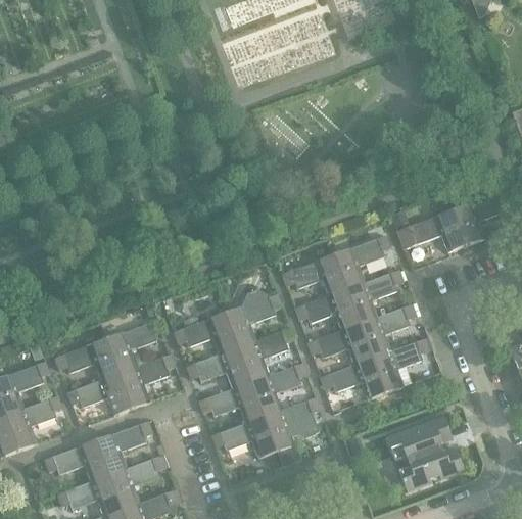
[(521,105),(513,109),(521,131),(521,105)]
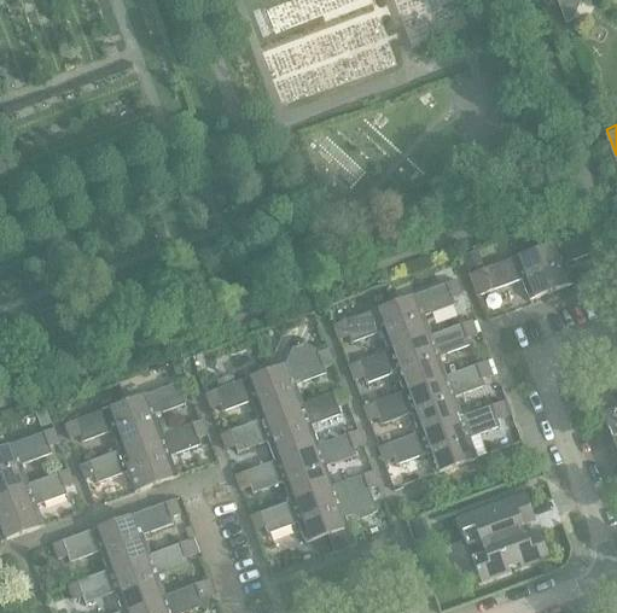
[(597,225),(535,247),(551,290),(572,281),(564,261),(595,250),(593,243),(601,240),(597,225)]
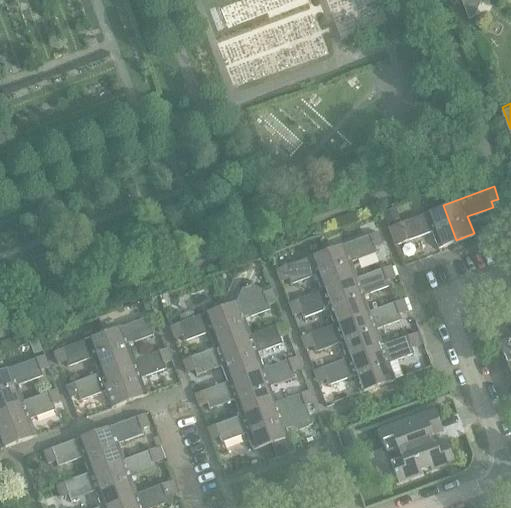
[(438,247),(456,240),(443,205),(392,224),(388,225),(395,243),(432,230),(438,247)]
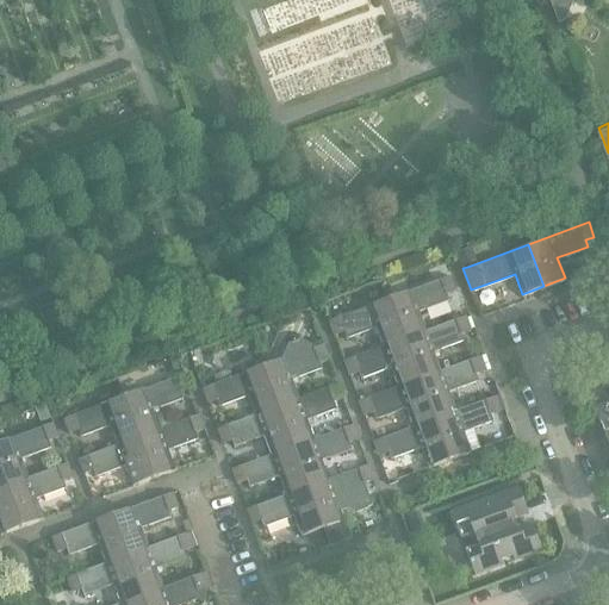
[(449,274),(390,295),(405,337),(427,329),(426,329),(418,309),(448,298),(446,291),(454,288),(449,274)]
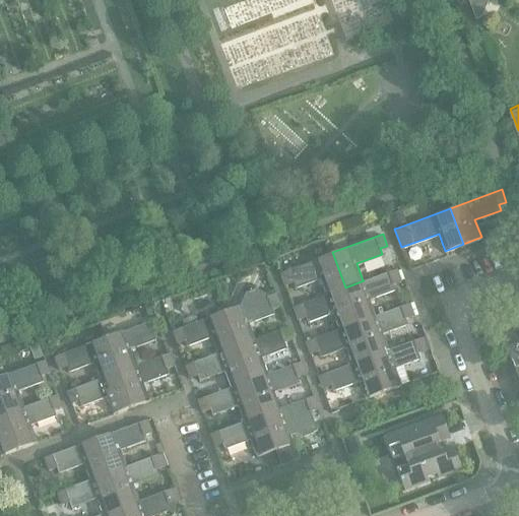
[(320,277),(326,294),(326,295),(345,287),(332,252),(279,271),(284,284),(292,281),(295,287),(320,277)]
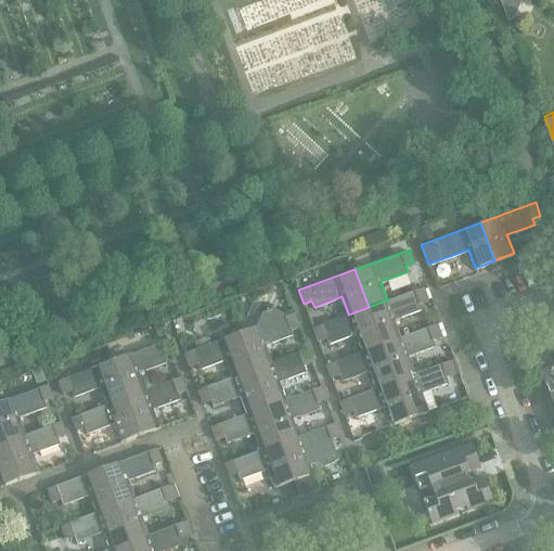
[(388,299),(369,307),(382,343),(401,336),(401,335),(395,318),(422,308),(420,303),(427,299),(423,286),(387,299),(388,299)]
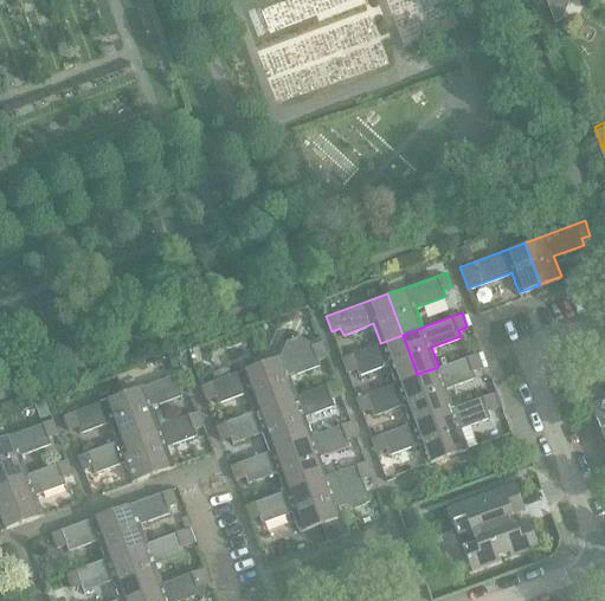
[(290,334),(281,355),(261,362),(276,402),(297,394),(296,394),(289,375),(319,364),(316,359),(326,355),(320,340),(311,343),(290,334)]
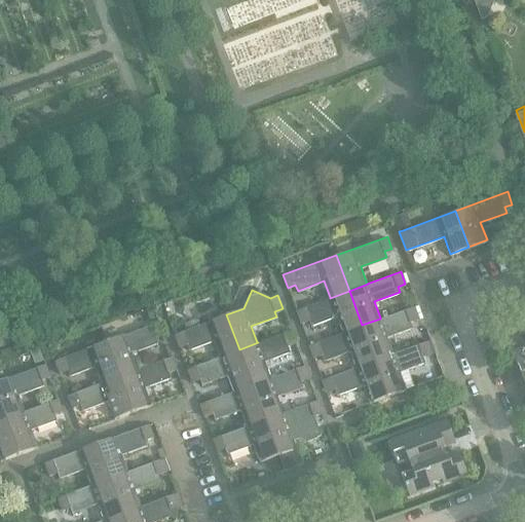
[(336,315),(342,332),(343,332),(362,325),(349,291),(330,298),(330,297),(296,309),(300,323),(308,320),(310,325),(336,315)]
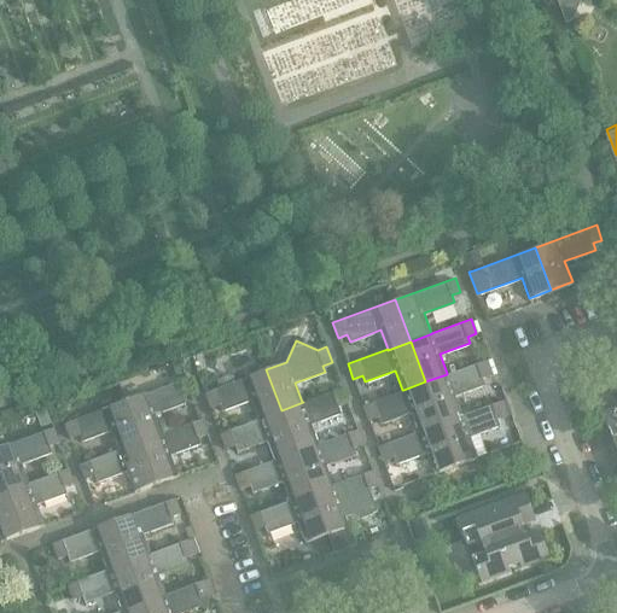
[(447,374),(425,381),(441,424),(463,415),(463,414),(455,395),(484,384),(482,377),(492,374),(485,358),(447,373),(447,374)]
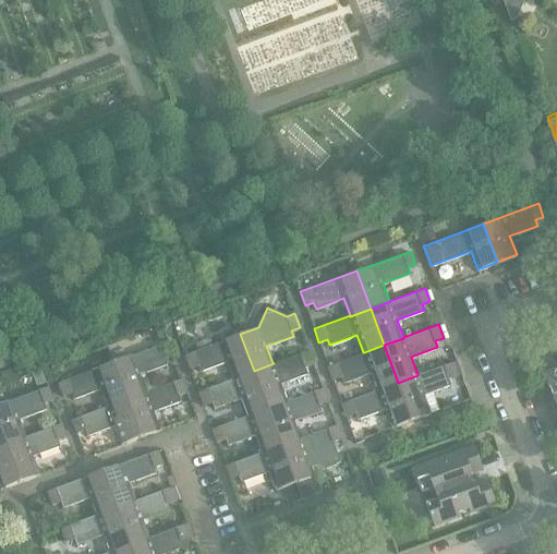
[(254,371),(240,334),(184,354),(189,368),(198,364),(201,371),(228,360),(233,377),(234,378),(254,371)]
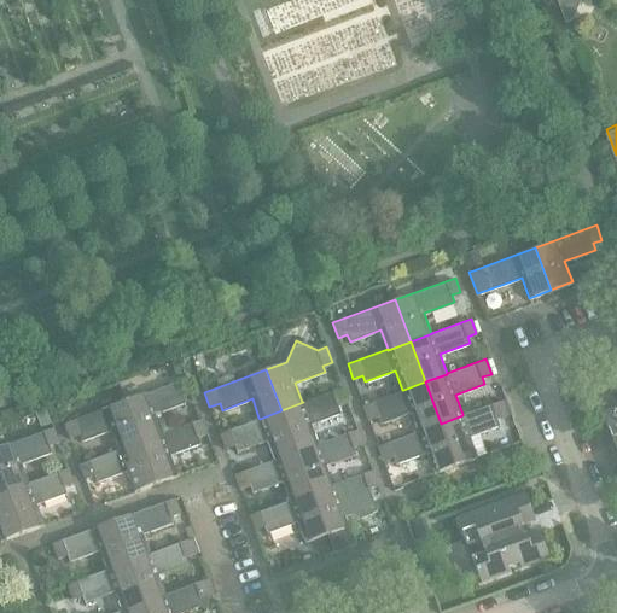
[(186,377),(124,400),(140,441),(163,432),(162,431),(155,412),(185,401),(181,395),(191,391),(186,377)]
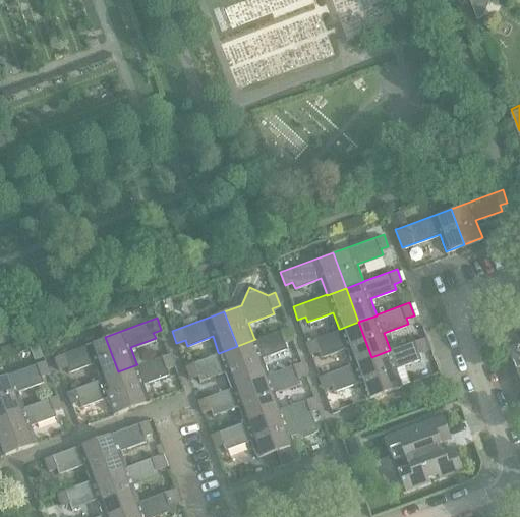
[(346,347),(352,363),(371,357),(358,322),(340,329),(339,329),(306,341),(310,353),(319,350),(321,356),(346,347)]
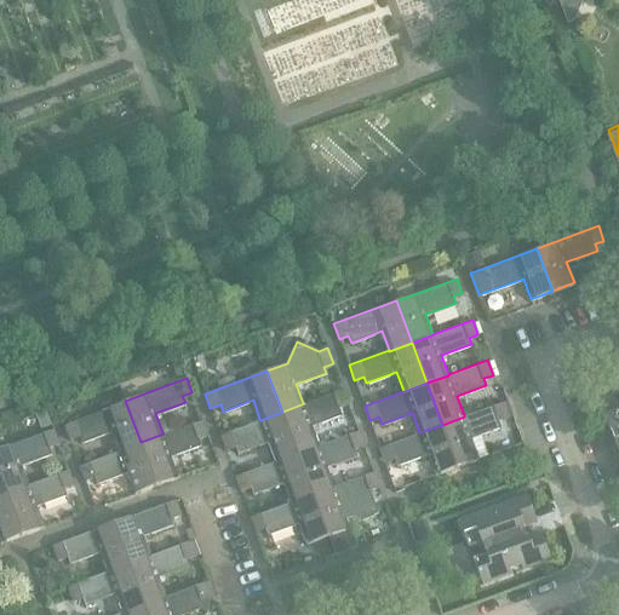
[(304,403),(282,412),(297,453),(319,446),(319,444),(311,425),(342,414),(339,407),(348,403),(343,389),(303,403),(304,403)]
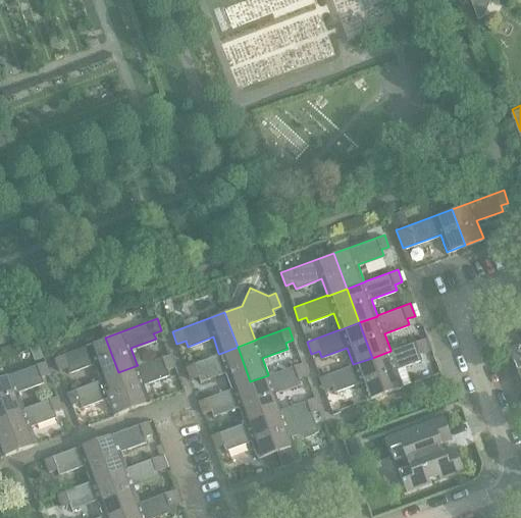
[(94,362),(100,378),(118,372),(105,338),(54,357),(58,368),(66,366),(68,371),(94,362)]
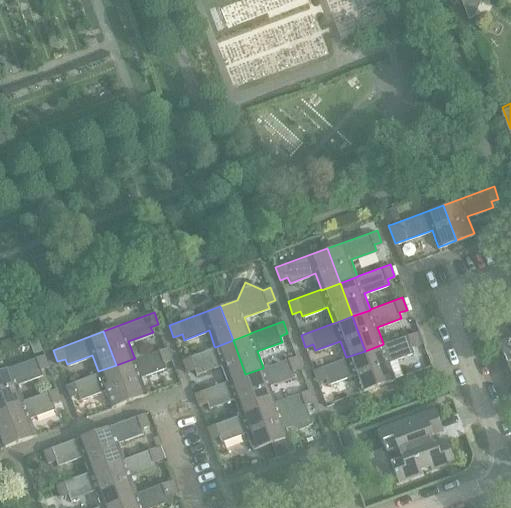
[(383,344),(365,351),(377,384),(396,377),(389,360),(414,351),(412,346),(419,343),(415,331),(383,343),(383,344)]
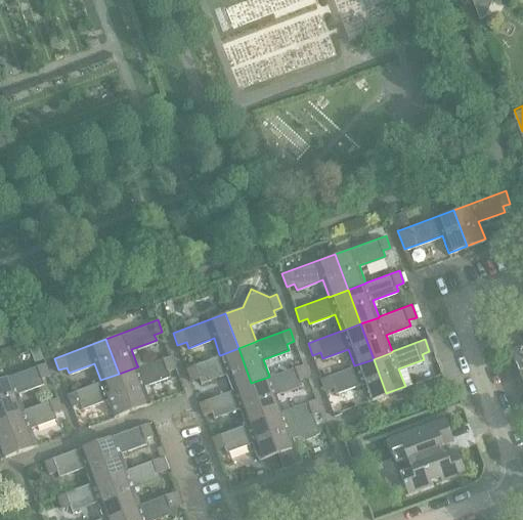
[(522,369),(522,344),(511,348),(519,371),(522,369)]
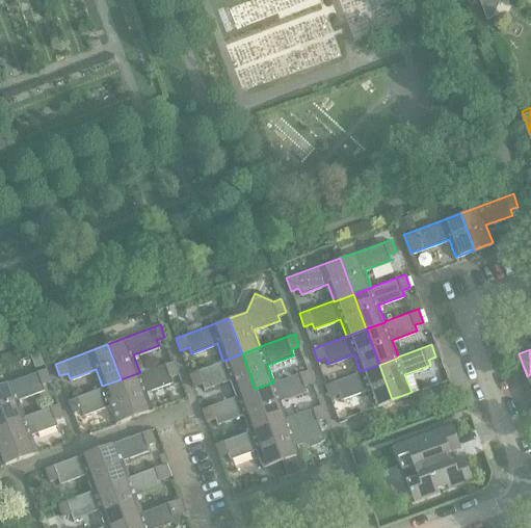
[(44,363),(40,350),(31,353),(35,365),(44,363)]
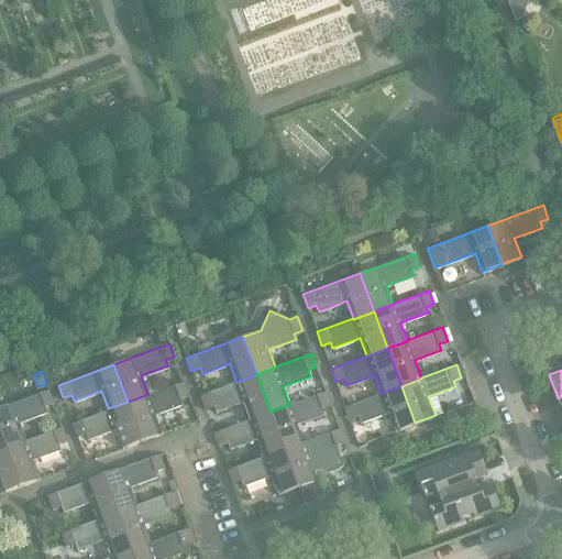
[(243,402),(250,418),(250,419),(270,412),(256,374),(237,382),(235,381),(200,394),(205,408),(213,405),(216,412),(243,402)]
